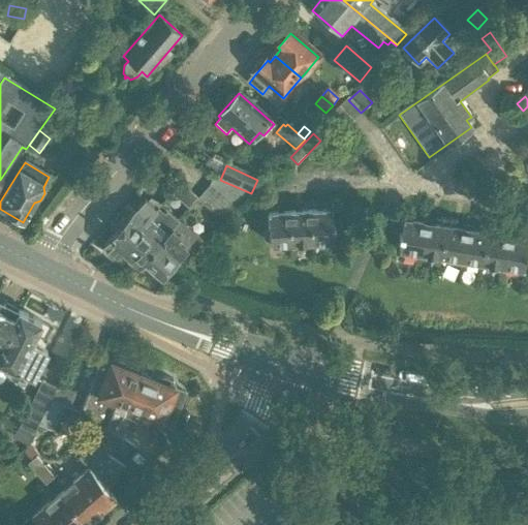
[(196,202),(222,224),(251,194),(251,193),(220,180),(212,190),(209,187),(197,199),(196,202)]
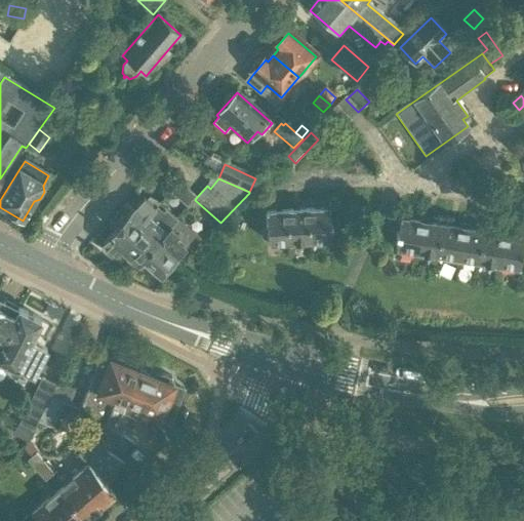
[(196,198),(190,193),(182,201),(189,207),(195,200),(196,198)]
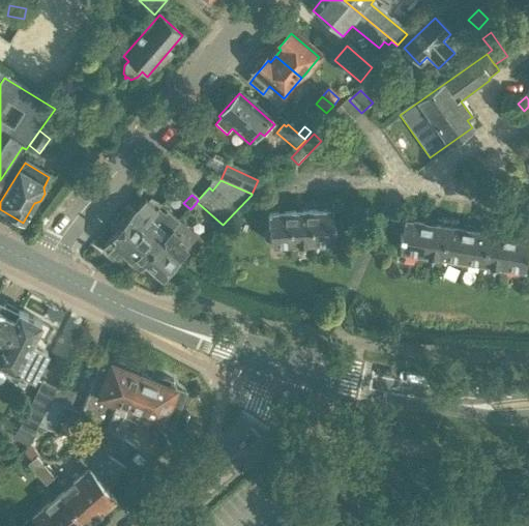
[(162,206),(150,201),(147,204),(145,202),(136,212),(135,211),(126,222),(122,222),(117,228),(117,232),(103,249),(104,255),(110,260),(116,260),(121,254),(149,220),(157,210),(162,206)]
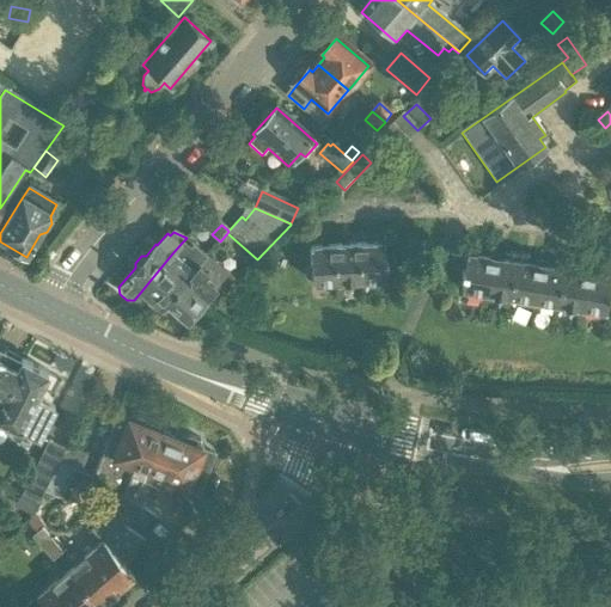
[(189,249),(182,243),(172,253),(140,293),(146,298),(145,299),(145,305),(153,312),(160,312),(166,304),(206,257),(193,246),(189,249)]
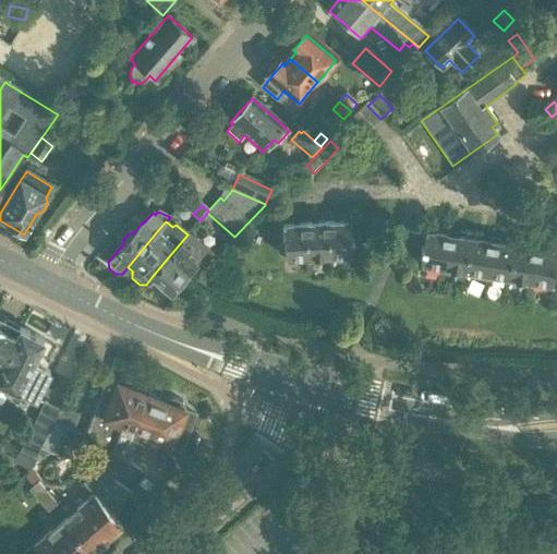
[(350,237),(349,224),(328,226),(330,263),(346,263),(347,257),(351,256),(350,244),(358,244),(358,236),(350,237)]
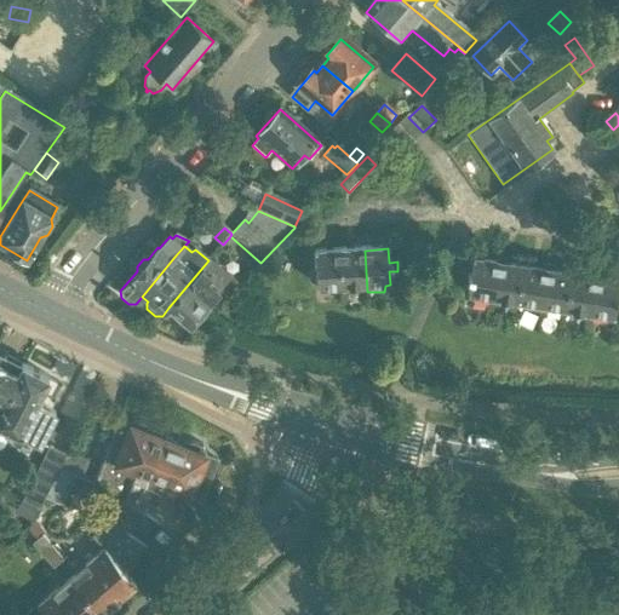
[(342,294),(367,292),(365,251),(339,252),(342,294)]
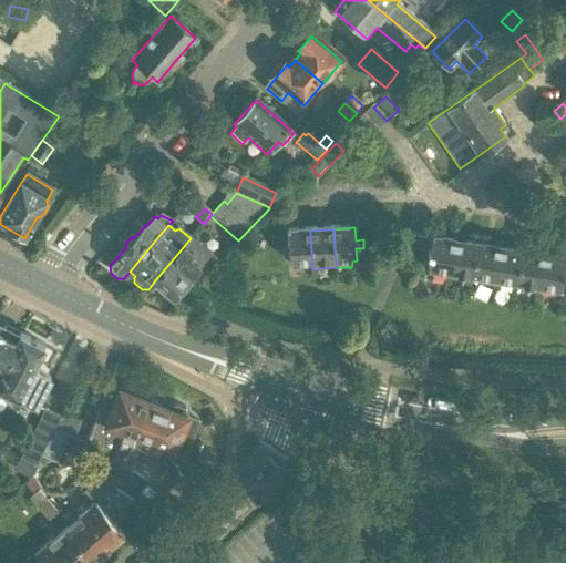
[(312,269),(310,231),(287,232),(288,248),(283,252),(283,259),(288,263),(289,265),(292,265),(295,269),(312,269)]
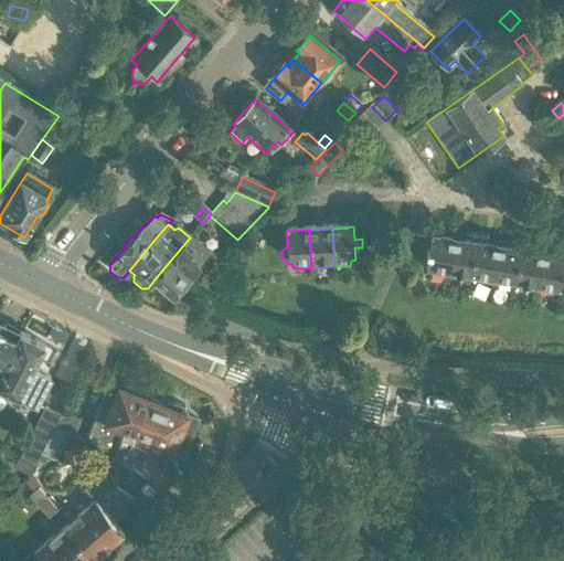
[(446,278),(453,240),(431,236),(428,249),(421,247),(419,256),(427,257),(425,270),(429,270),(429,275),(446,278)]
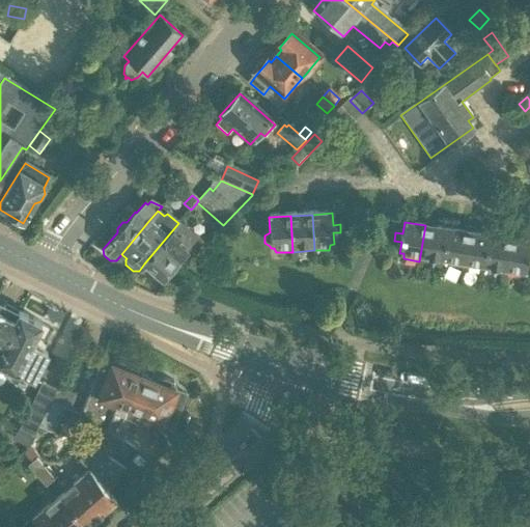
[(156,281),(162,280),(197,240),(178,223),(144,264),(149,269),(148,269),(149,275),(156,281)]
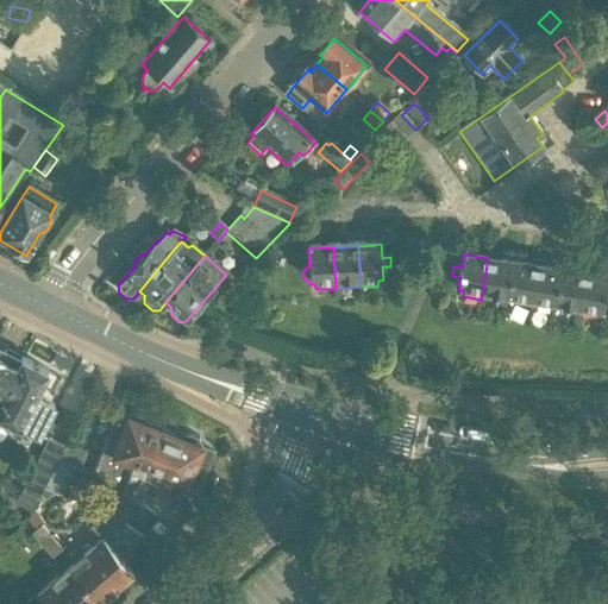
[(505,303),(512,262),(488,258),(481,300),(505,303)]
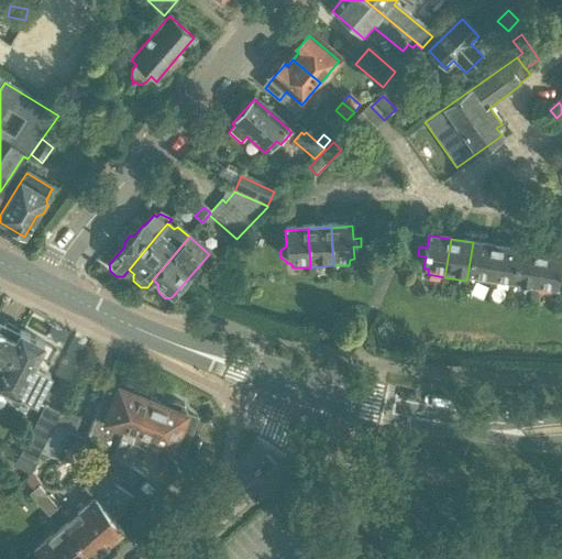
[(489,284),(495,245),(473,242),(466,281),(489,284)]
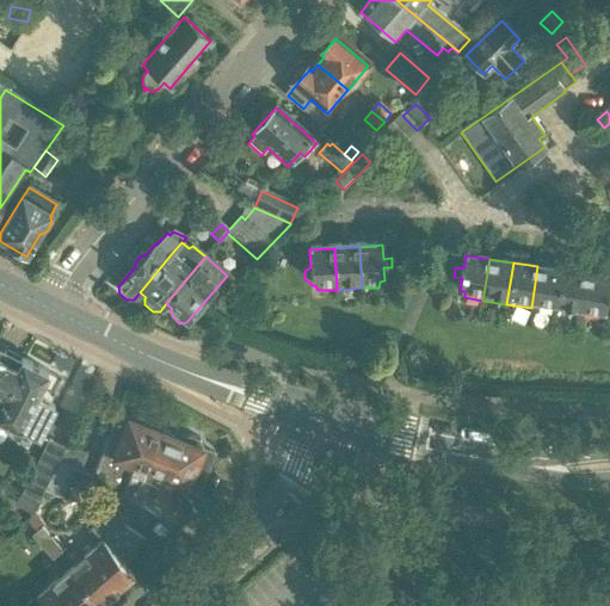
[(554,311),(560,270),(537,266),(531,308),(554,311)]
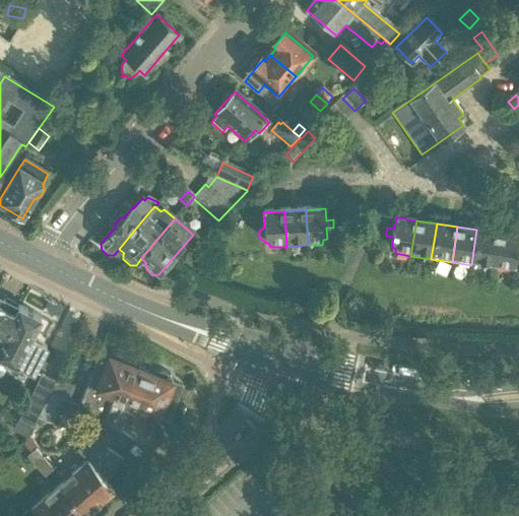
[(492,268),(497,233),(476,230),(471,265),(492,268)]
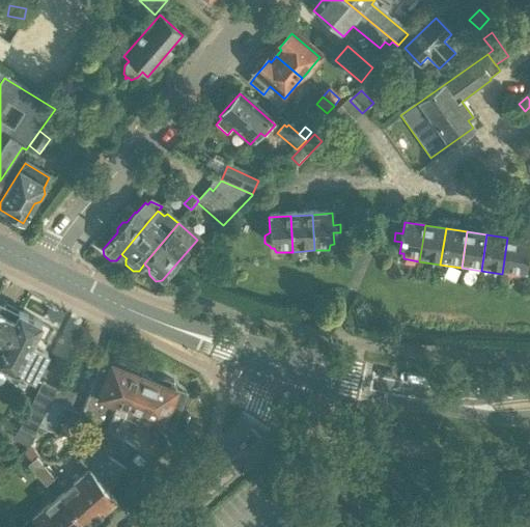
[(525,272),(529,243),(529,242),(507,238),(502,274),(519,276),(521,272),(525,272)]
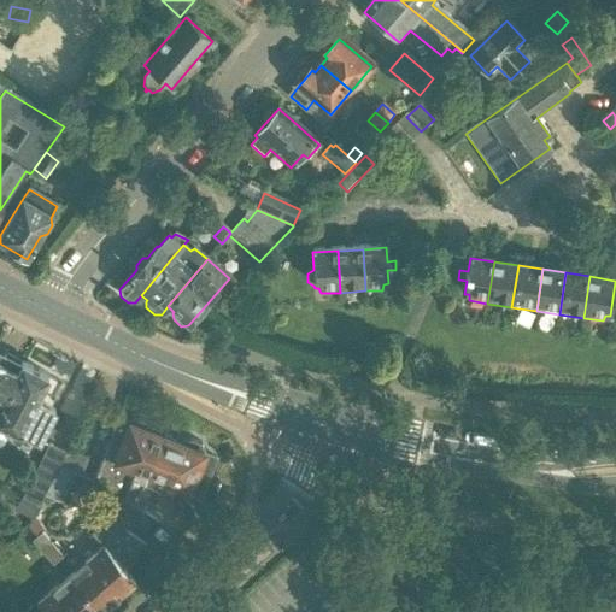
[(0,406),(16,375),(0,366),(1,365),(0,364),(0,406)]
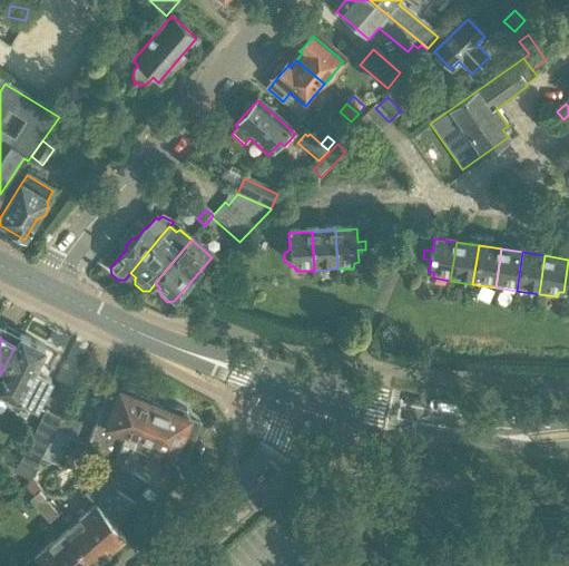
[(15,347),(0,376),(0,393),(17,402),(17,401),(36,411),(50,382),(31,373),(43,350),(20,338),(15,347)]
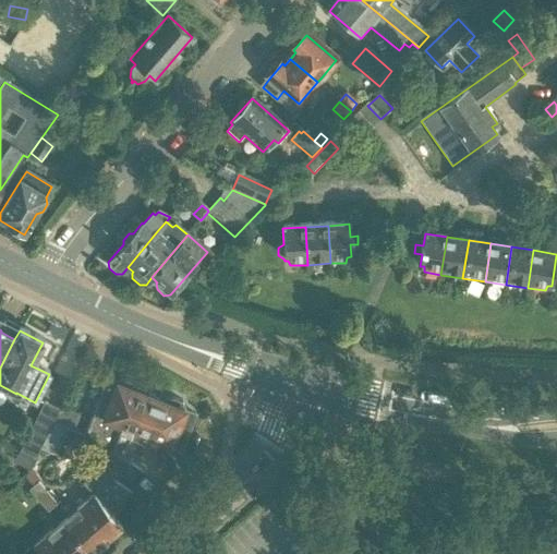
[(136,393),(134,385),(124,382),(118,384),(117,386),(106,383),(85,440),(113,454),(122,459),(126,447),(146,398),(136,395),(136,393)]
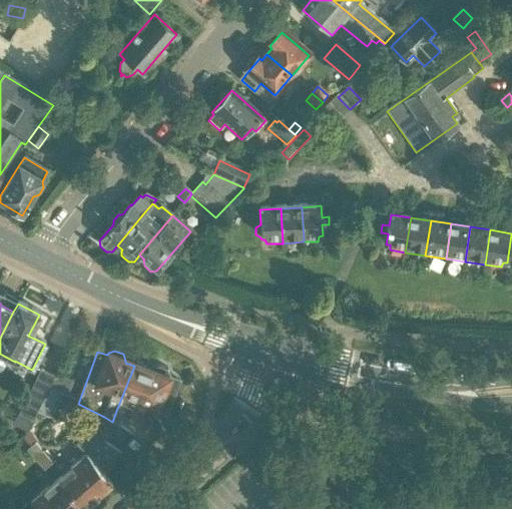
[(116,411),(112,422),(148,450),(157,437),(159,432),(158,427),(156,422),(151,419),(155,411),(166,416),(179,384),(169,380),(169,378),(167,372),(157,368),(151,372),(150,373),(134,366),(116,411)]
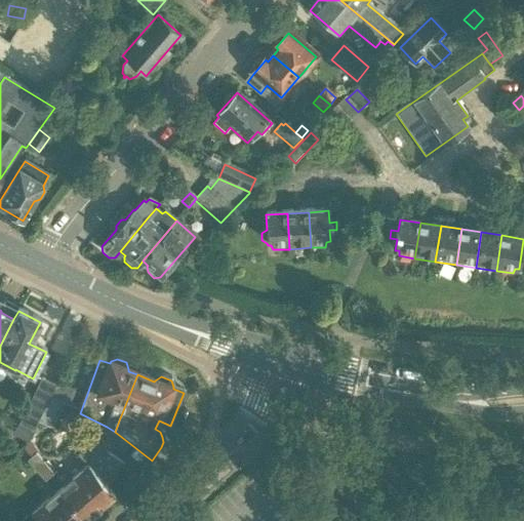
[(45,410),(51,398),(56,387),(41,379),(18,425),(34,433),(45,410)]
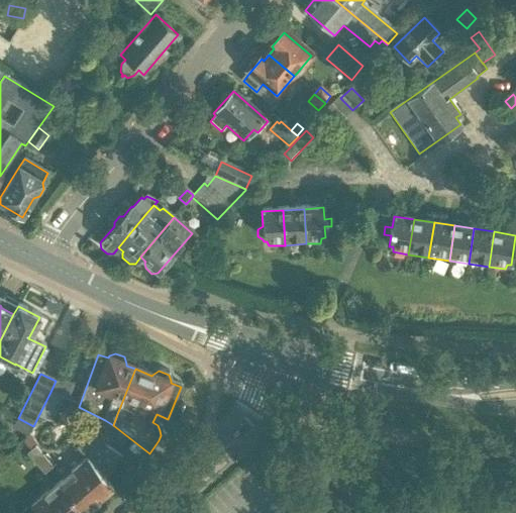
[(57,378),(56,381),(50,392),(65,399),(67,400),(74,387),(57,378)]
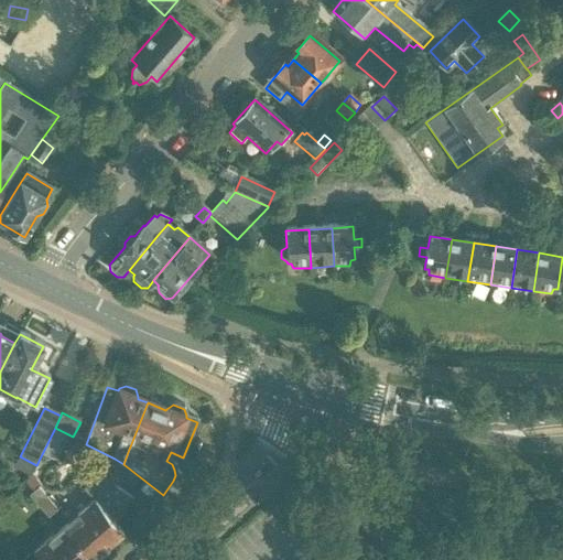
[(55,428),(49,441),(62,448),(71,435),(55,428)]
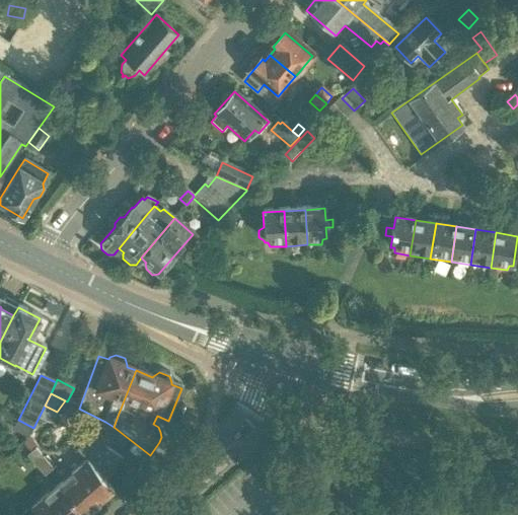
[(87,514),(114,492),(106,483),(123,460),(106,449),(109,443),(91,430),(78,450),(87,461),(60,485),(85,514),(87,514)]
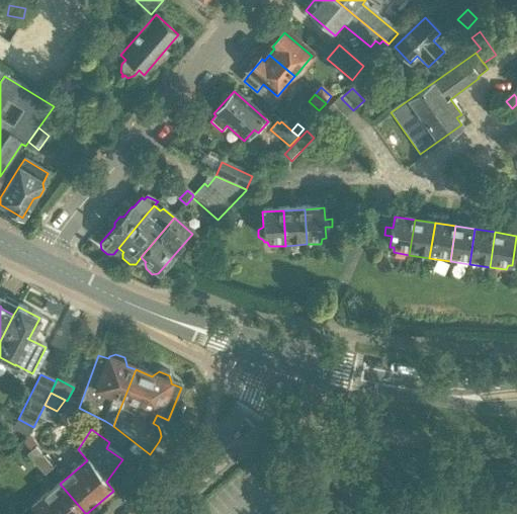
[(44,476),(52,468),(34,448),(26,455),(44,476)]
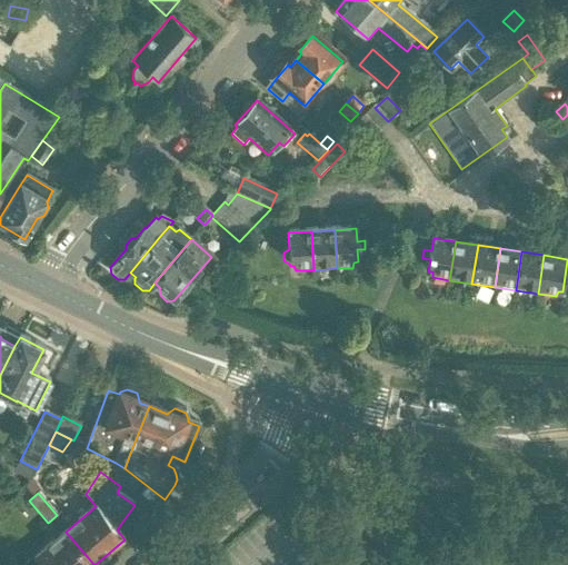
[(93,564),(66,532),(33,559),(36,562),(32,564),(93,564)]
